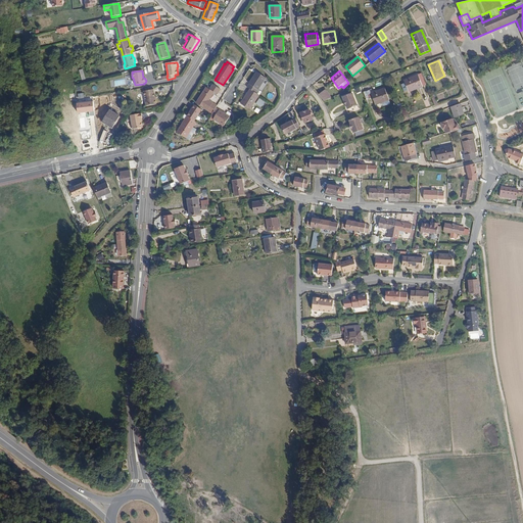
[(247,87),(250,89),(256,93),(266,79),(266,78),(256,72),(247,87)]
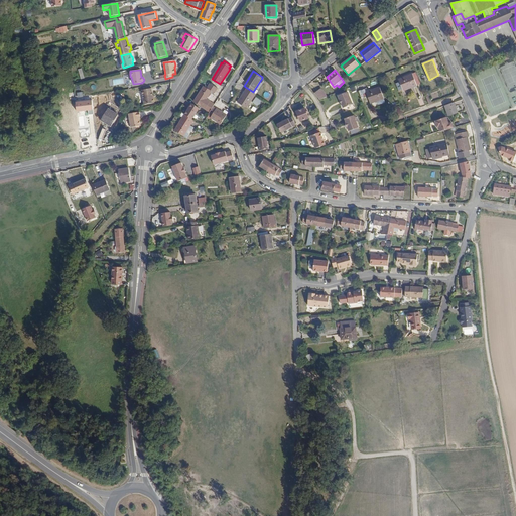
[(417,86),(412,74),(399,79),(400,82),(402,89),(403,91),(417,86)]
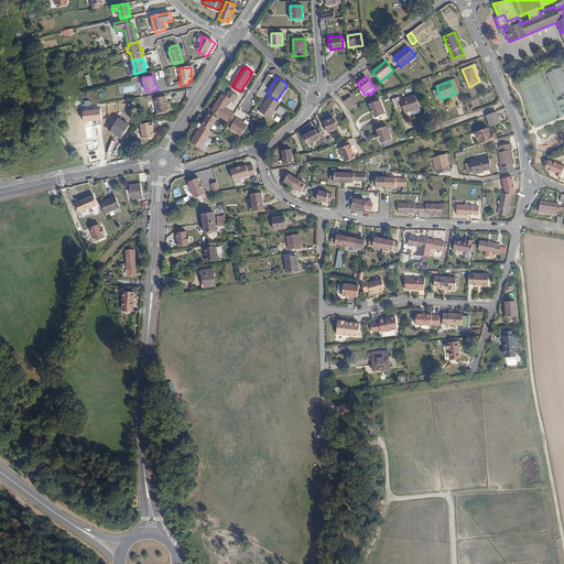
[(229,122),(232,117),(235,115),(225,108),(230,99),(235,101),(238,96),(230,91),(227,96),(223,94),(212,111),(213,112),(229,122)]
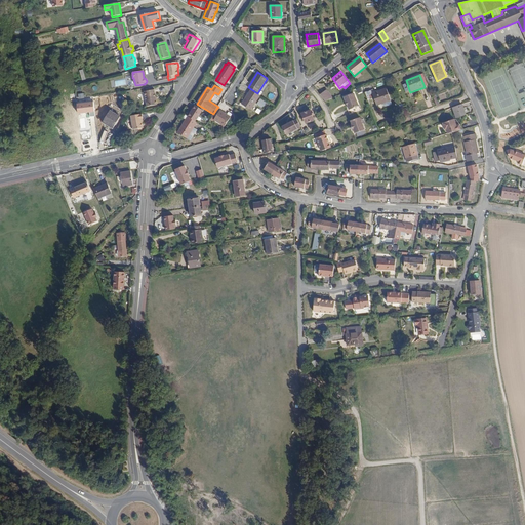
[(365,92),(367,99),(373,97),(376,106),(380,105),(391,101),(387,88),(372,93),(371,90),(365,92)]
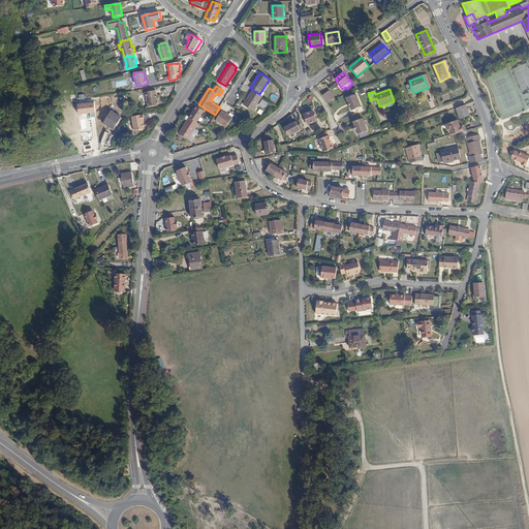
[(158,105),(156,90),(146,92),(148,107),(158,105)]
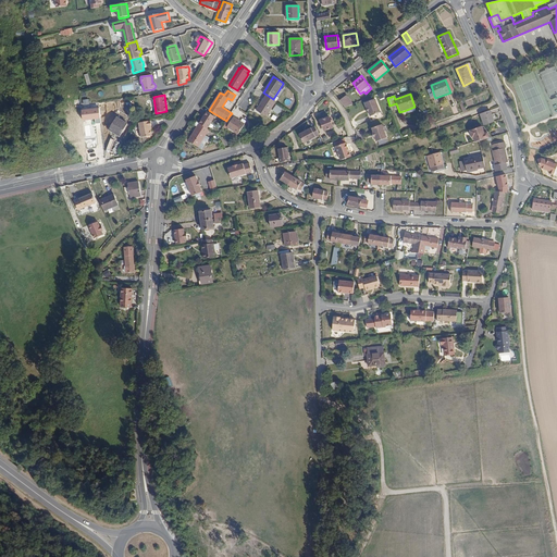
[(267,116),(276,101),(273,99),(267,95),(257,111),(265,116),(267,116)]
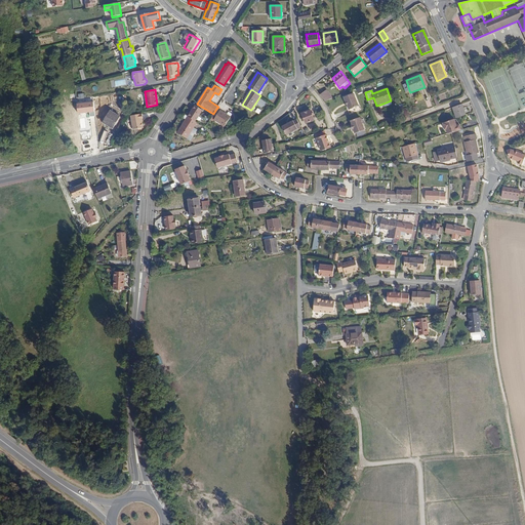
[(326,90),(320,94),(325,102),(332,98),(326,90)]
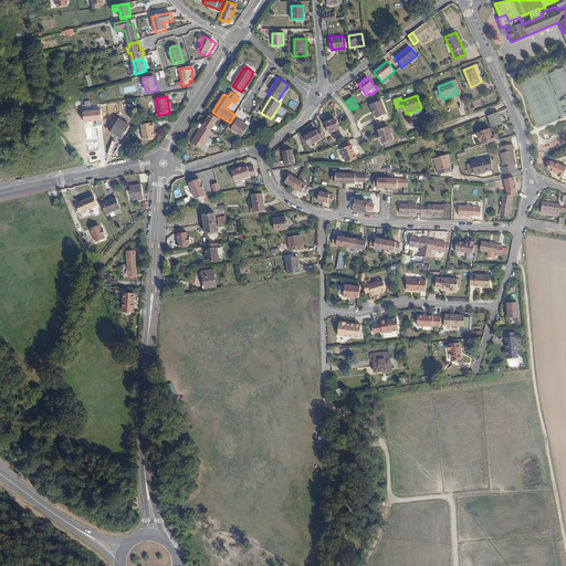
[(381,101),(371,105),(376,118),(387,115),(381,101)]
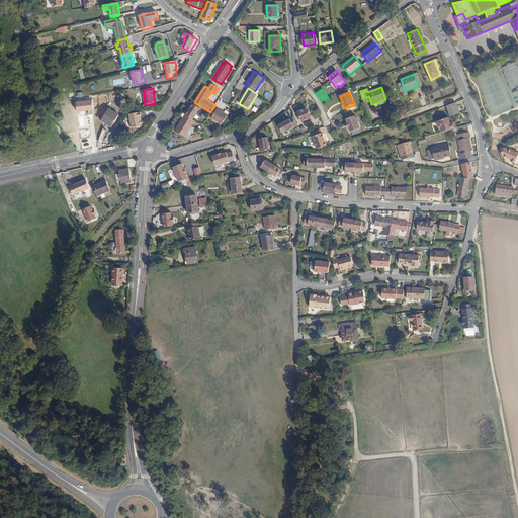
[(257,96),(253,101),(258,105),(262,101),(257,96)]
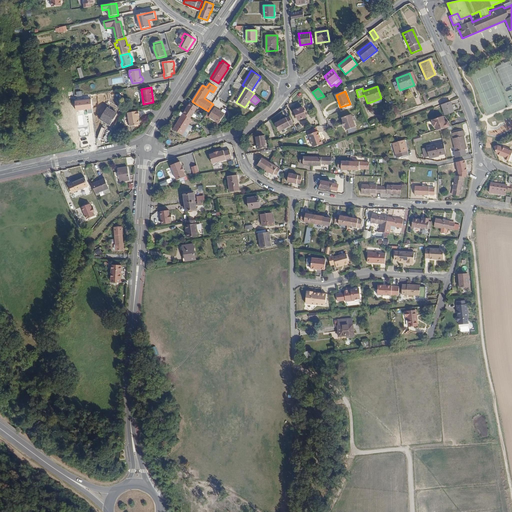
[(91,99),(75,101),(76,111),(92,109),(91,99)]
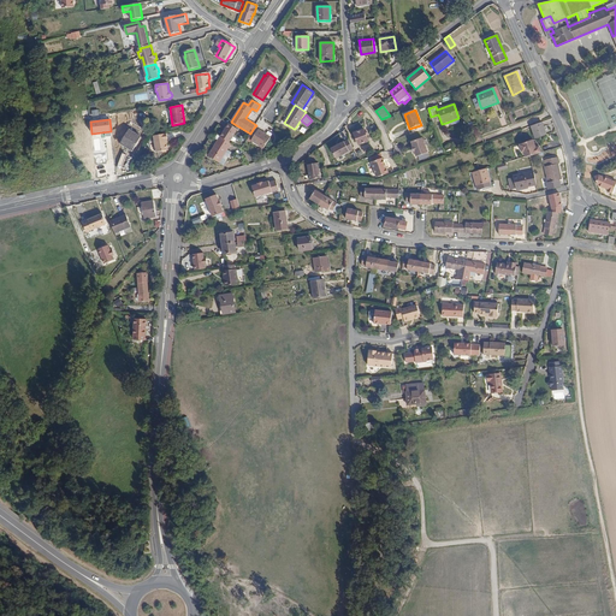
[(532,129),(535,138),(546,135),(544,126),(542,122),(537,124),(531,126),(532,129)]
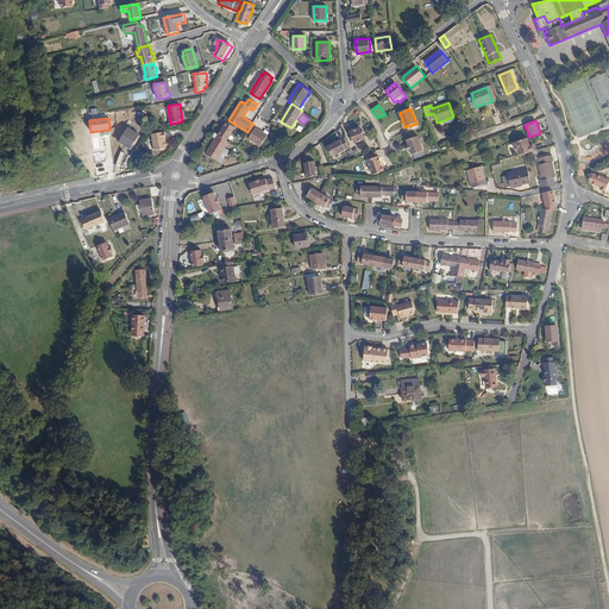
[(226,123),(218,135),(227,140),(236,127),(226,123)]
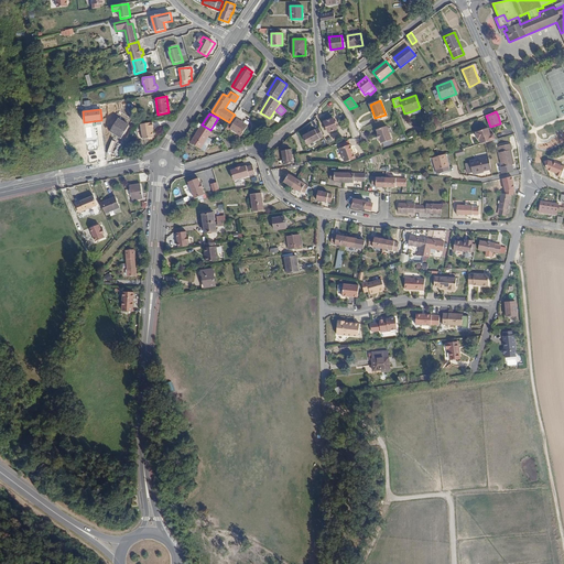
[(229,122),(228,123),(232,126),(230,129),(241,136),(248,127),(232,117),(229,122)]
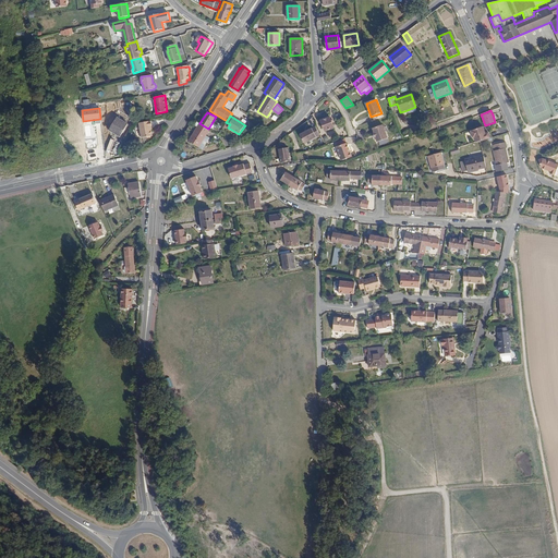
[(128,124),(117,118),(110,129),(121,136),(128,124)]
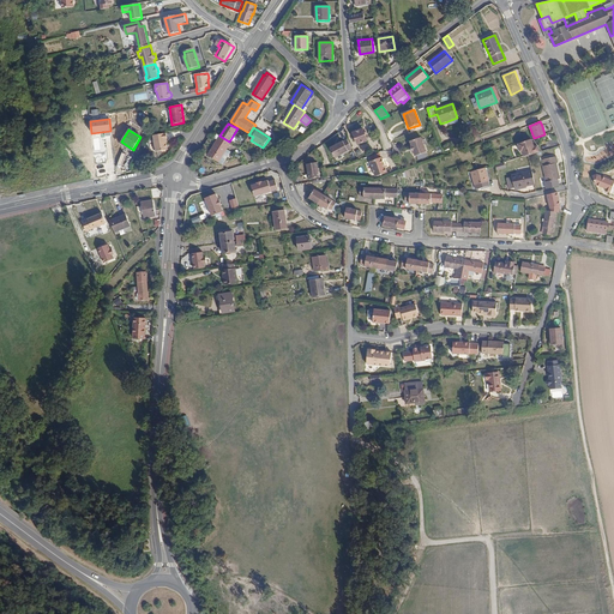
[(367,140),(363,130),(354,133),(357,144),(367,140)]
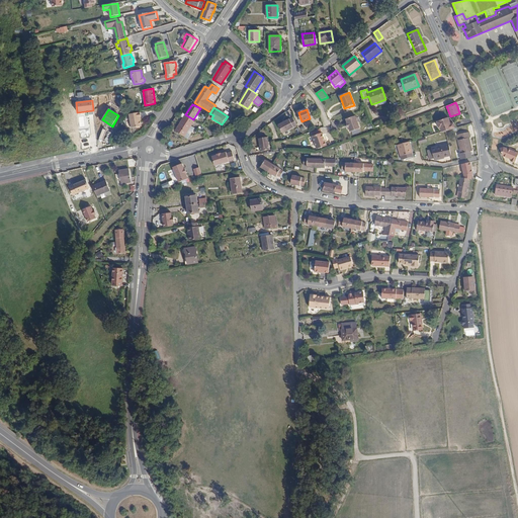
[(141,112),(140,112),(130,114),(133,127),(143,126),(141,117),(142,116),(141,112)]
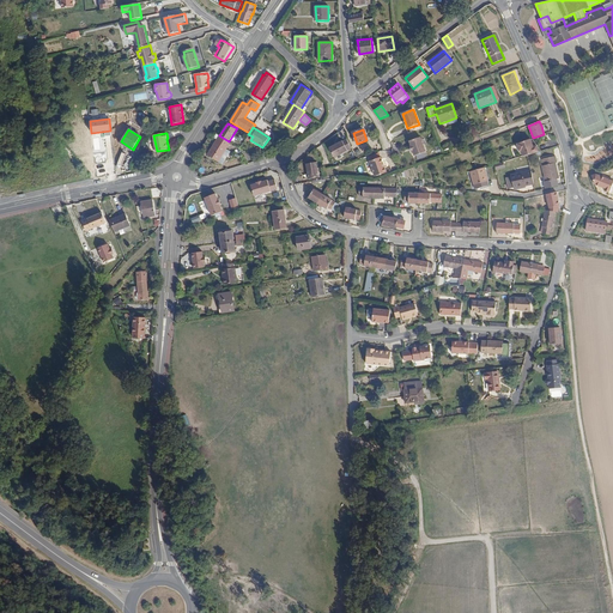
[(207,155),(218,162),(229,145),(234,147),(234,146),(230,143),(219,137),(207,155)]
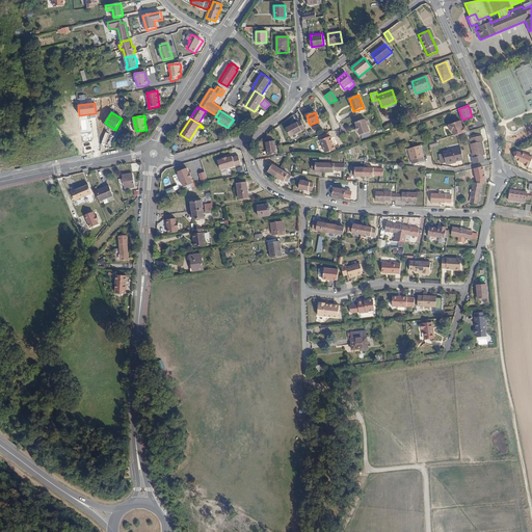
[(365,120),(355,123),(360,135),(369,132),(365,120)]
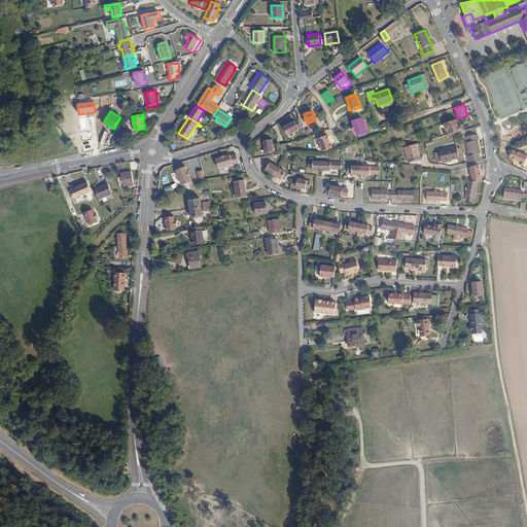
[(303,128),(299,119),(294,121),(283,128),(287,136),(303,128)]
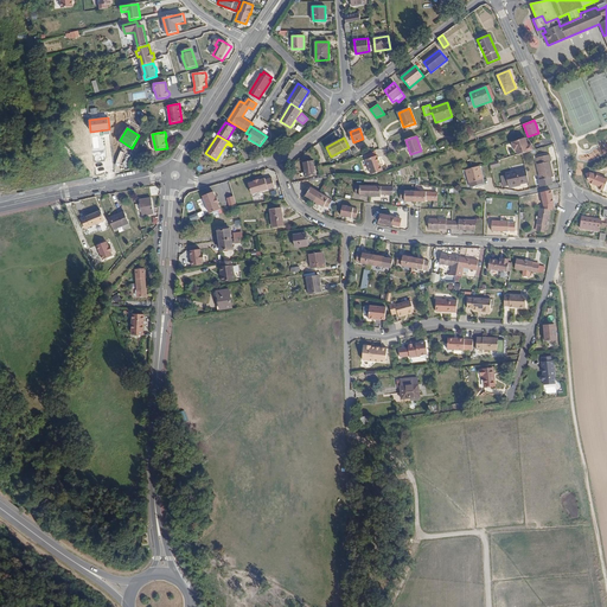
[(528,146),(524,138),(511,142),(513,151),(516,149),(517,155),(522,153),(532,151),(531,145),(528,146)]
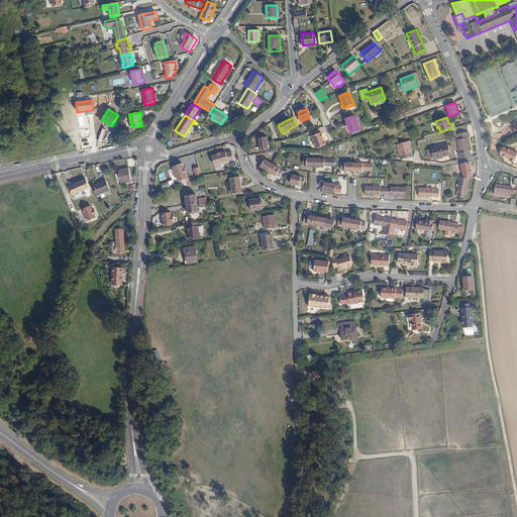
[(321,132),(312,136),(316,148),(326,145),(321,132)]
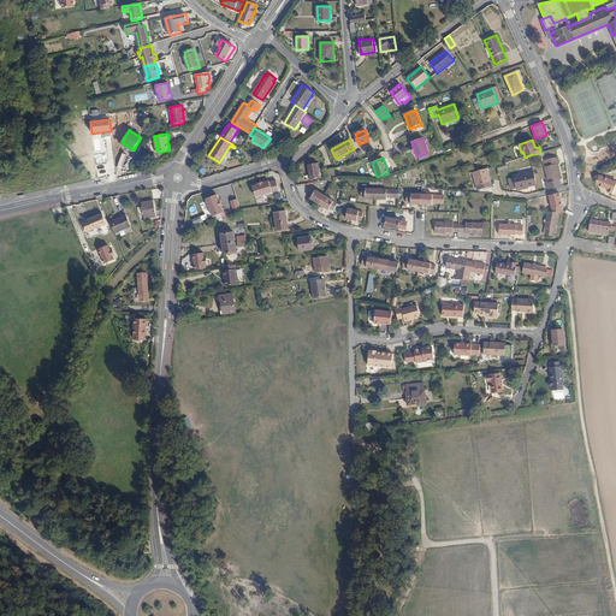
[(545,167),(549,183),(548,188),(549,190),(561,187),(560,181),(562,179),(558,165),(561,164),(560,159),(546,161),(548,167),(545,167)]
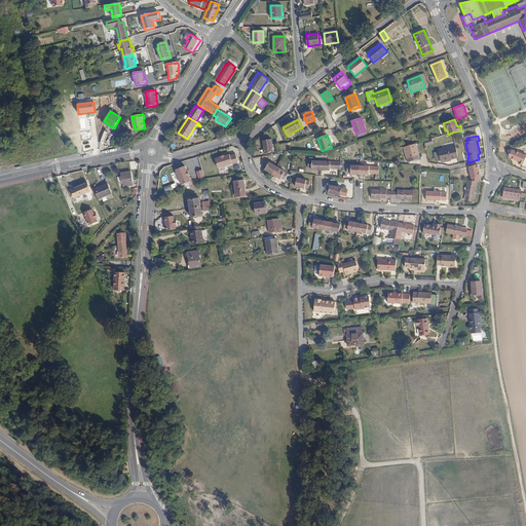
[(265,153),(274,152),(271,139),(263,141),(265,153)]
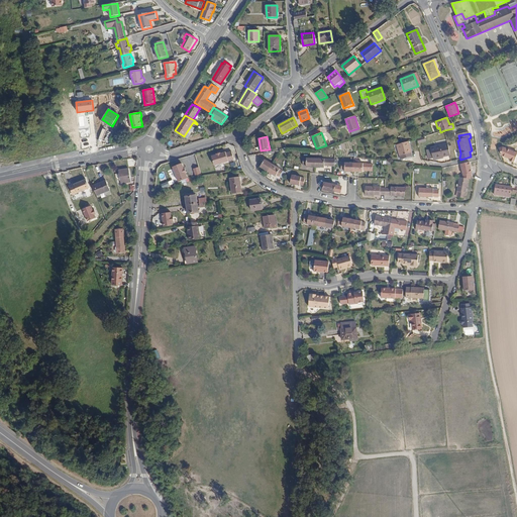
[(408,141),(397,144),(397,146),(401,160),(412,157),(411,152),(408,141)]
